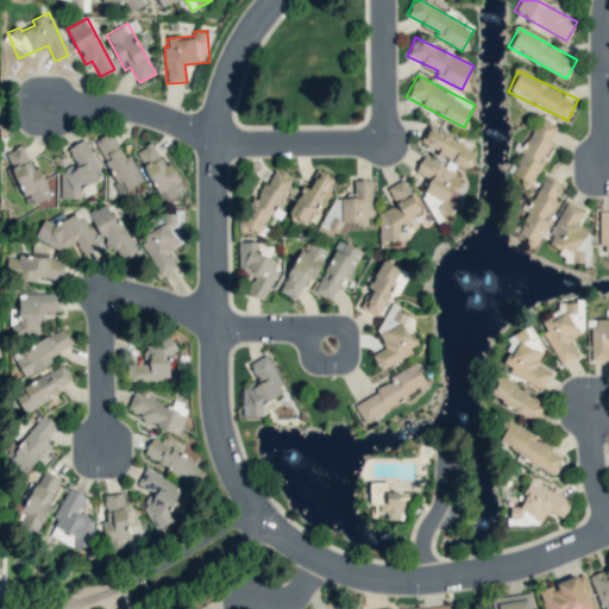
[(509,176),(528,186),(560,127),(540,118),(509,176)]
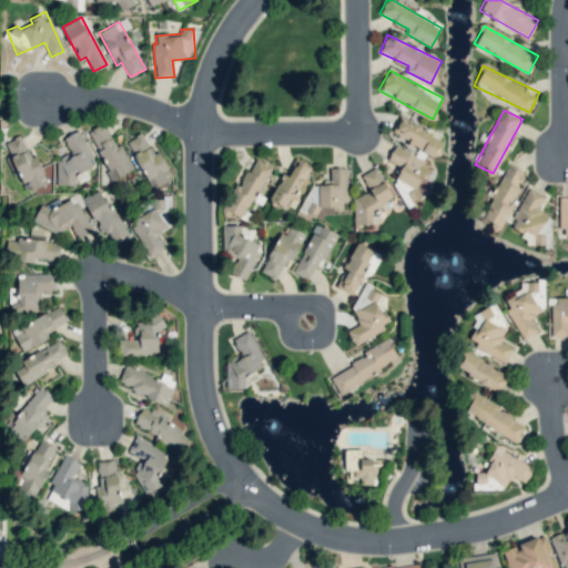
[(413,203),(415,199),(421,200),(429,186),(433,171),(423,165),(425,155),(435,158),(437,151),(443,141),(412,122),(399,120),(392,133),(417,149),(415,155),(411,154),(396,144),(387,159),(396,164),(401,165),(399,171),(388,189),(413,203)]
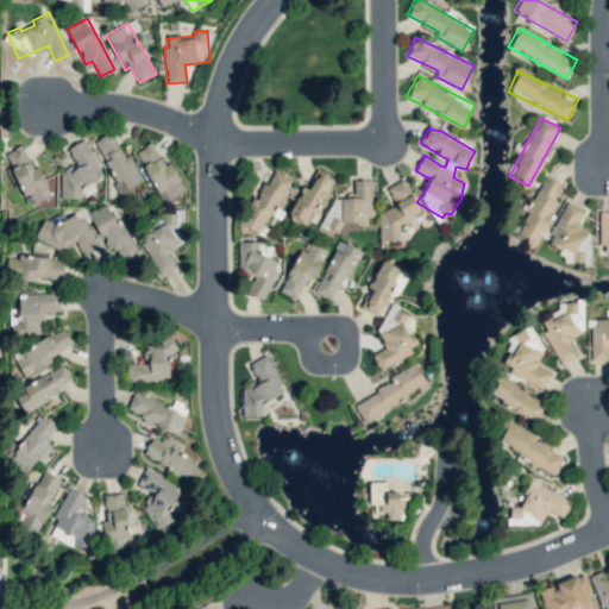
[(114,130),(94,140),(119,193),(140,183),(114,130)]
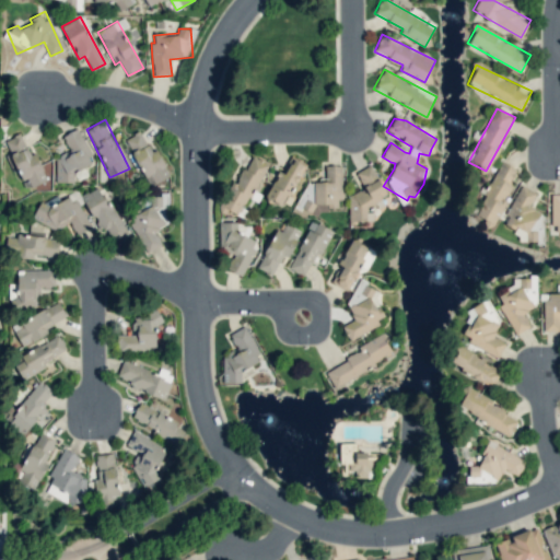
[(60,184),(74,179),(72,172),(93,165),(80,128),(63,135),(69,152),(51,158),(60,184)]
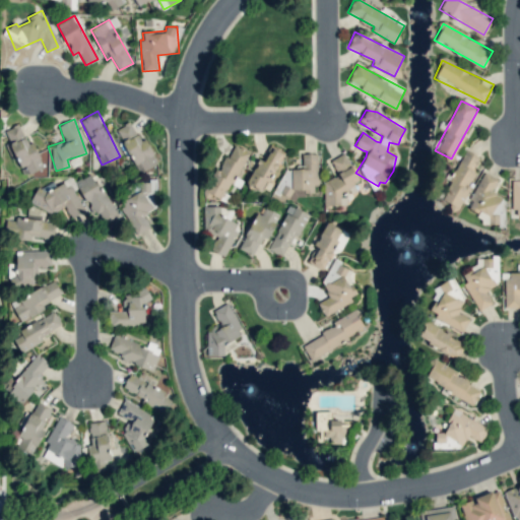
[(138,173),(158,164),(146,138),(139,141),(131,122),(117,128),(138,173)]
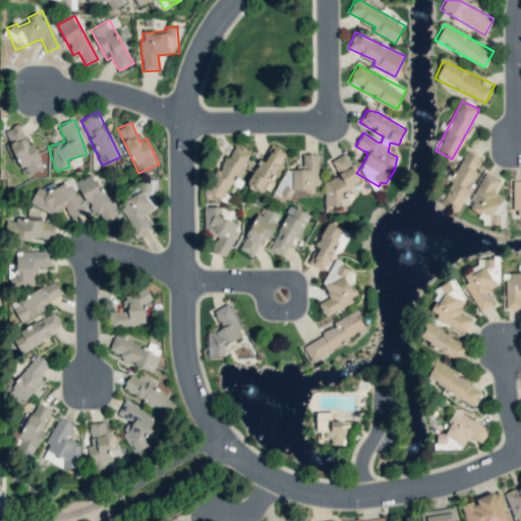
[(23,176),(44,168),(34,142),(27,145),(19,124),(4,130),(9,142),(5,143),(12,160),(16,159),(23,176)]
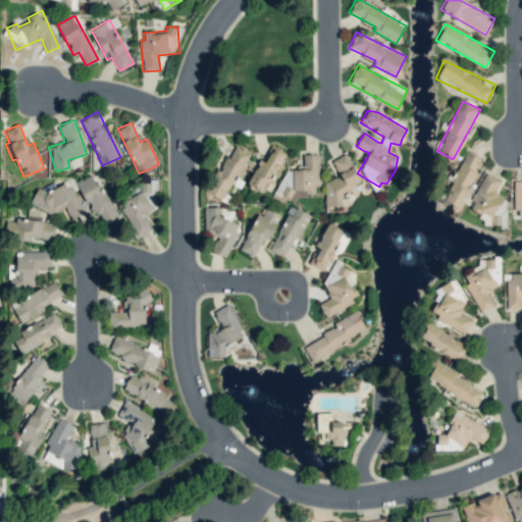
[(249,151),(232,145),(222,171),(215,168),(206,193),(222,199),(228,184),(241,189),(244,180),(239,178),(249,151)]
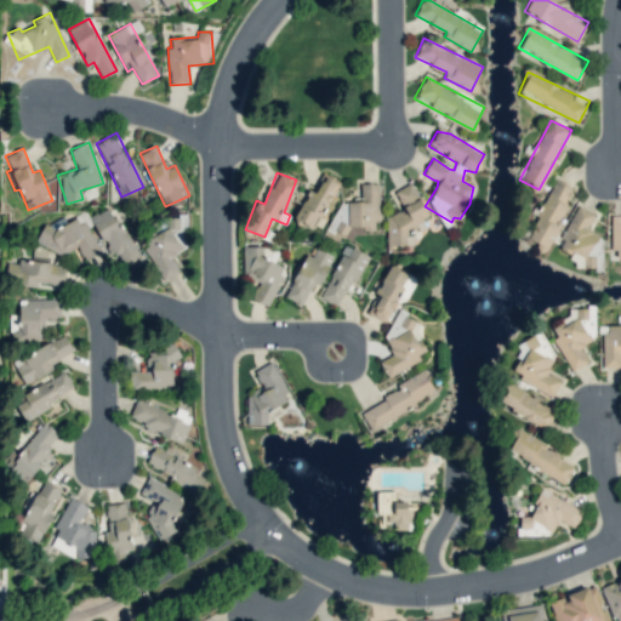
[(298,223),(326,228),(335,178),(322,176),(319,189),(305,187),(298,223)]
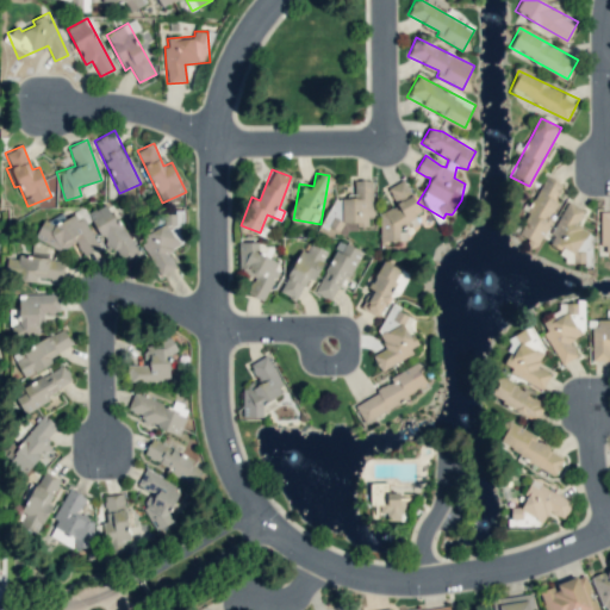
[(534,249),(561,199),(558,195),(564,185),(547,175),(516,232),(530,240),(527,244),(534,249)]
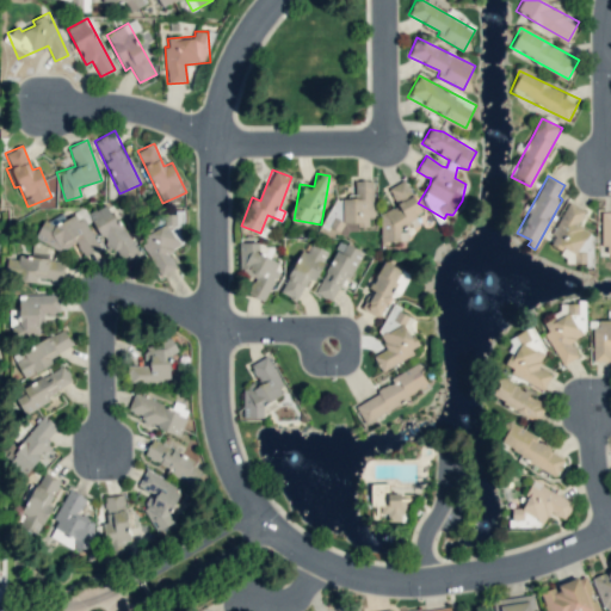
[(374,180),(355,180),(356,197),(328,197),(328,229),(368,229),(368,217),(374,216),(374,180)]
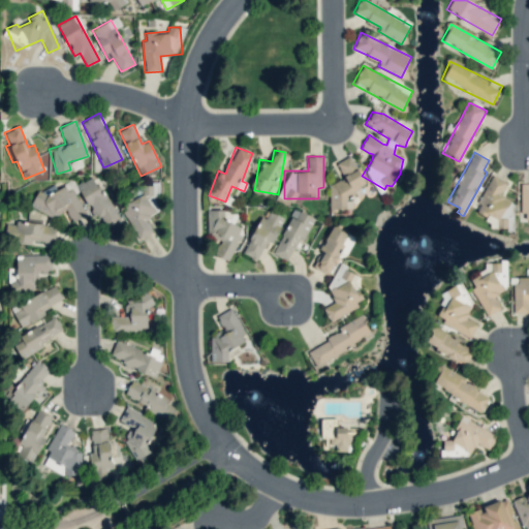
[(330,209),(351,209),(351,192),(360,192),(359,159),(340,159),(340,181),(329,182),(330,209)]
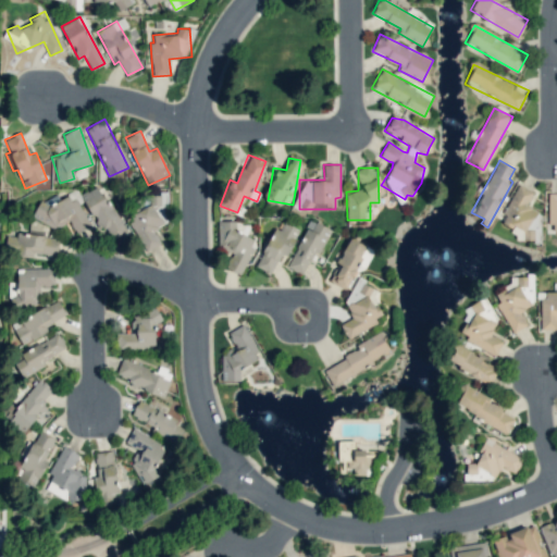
[(127,233),(99,184),(81,195),(100,231),(106,227),(113,240),(127,233)]
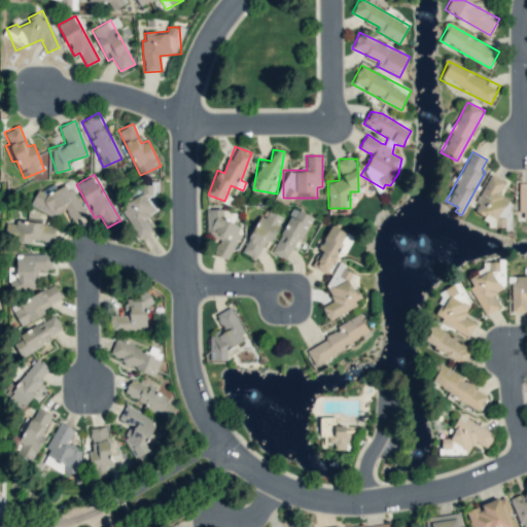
[(502,230),(506,221),(498,217),(507,199),(498,195),(505,181),(491,174),(472,210),(485,216),(483,220),(502,230)]
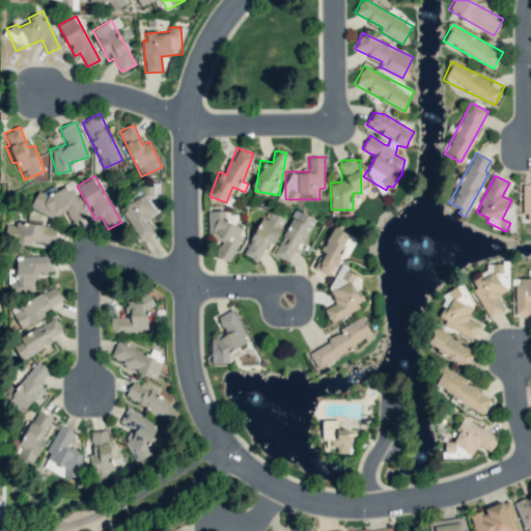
[(44,194),(34,199),(45,221),(67,212),(72,222),(84,217),(70,185),(45,196),(44,194)]
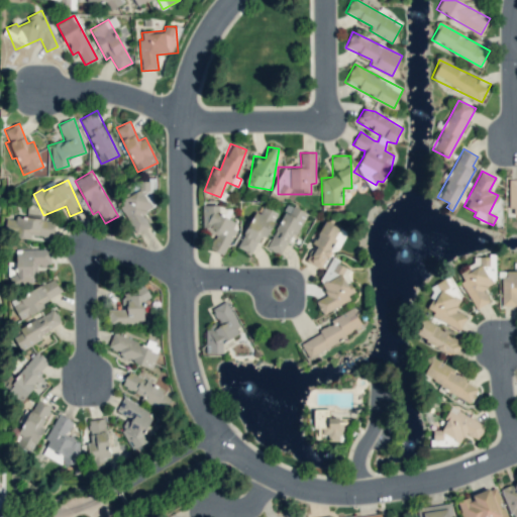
[(143,211),(156,207),(146,181),(136,184),(138,191),(120,198),(133,233),(149,228),(143,211)]
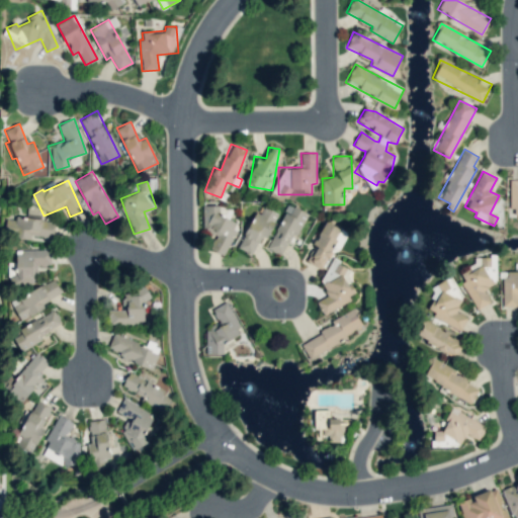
[(278,213),(260,204),(239,249),(251,255),(257,243),(263,245),(278,213)]
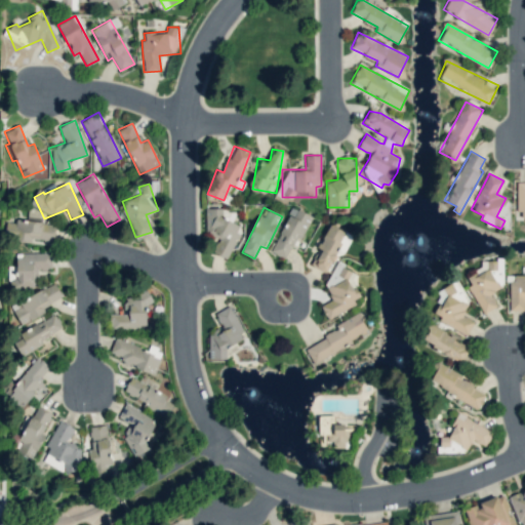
[(288,259),(309,214),(291,207),(272,252),(288,259)]
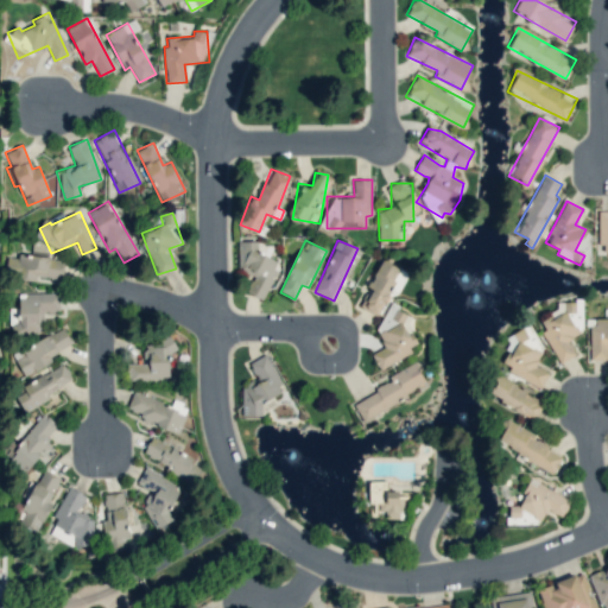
[(238,267),(253,277),(248,286),(248,292),(261,301),(276,276),(276,261),(267,255),(267,246),(258,241),(238,241),(238,267)]
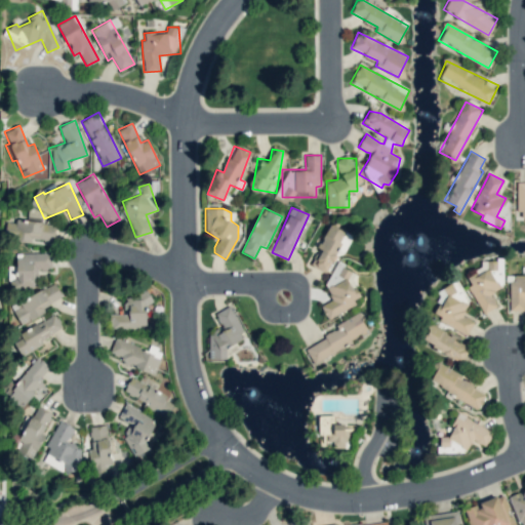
[(310,265),(328,274),(351,234),(330,223),(317,247),(318,248),(310,265)]
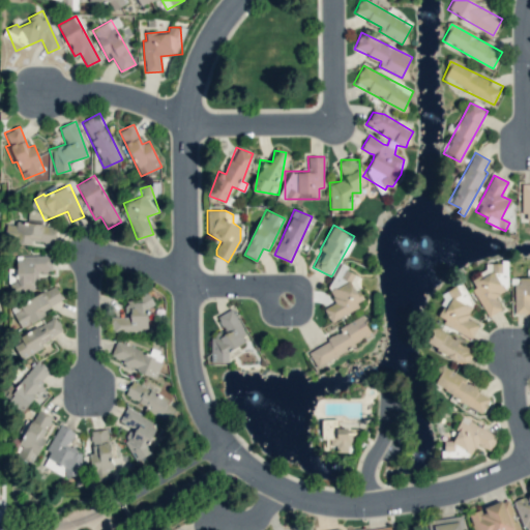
[(8,268),(8,291),(36,292),(37,271),(51,271),(51,256),(17,255),(16,268),(8,268)]
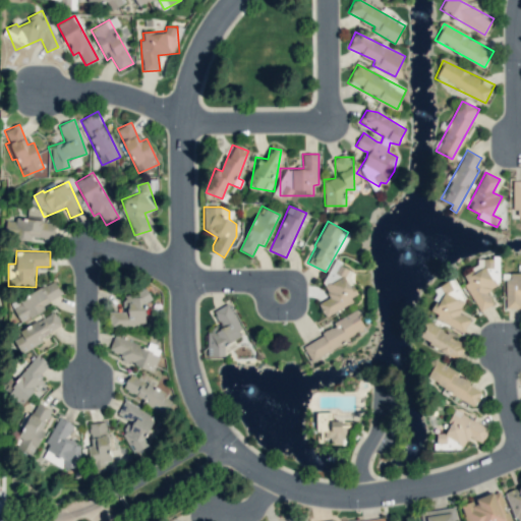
[(499,257),(477,257),(477,270),(468,270),(469,307),(490,307),(489,285),(500,285),(499,257)]
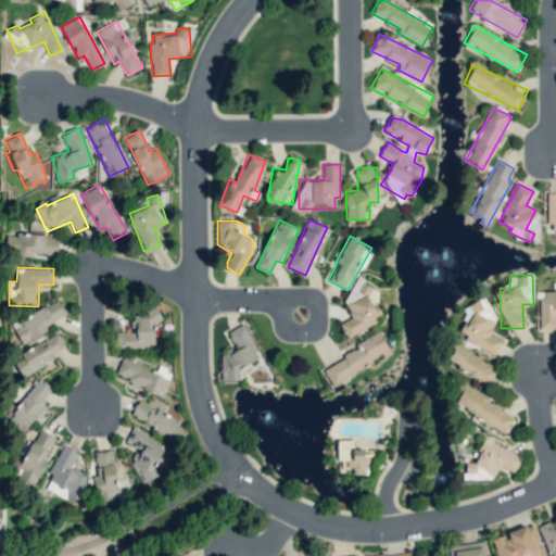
[(348,339),(382,316),(367,292),(370,291),(364,280),(340,297),(352,316),(339,325),(348,339)]
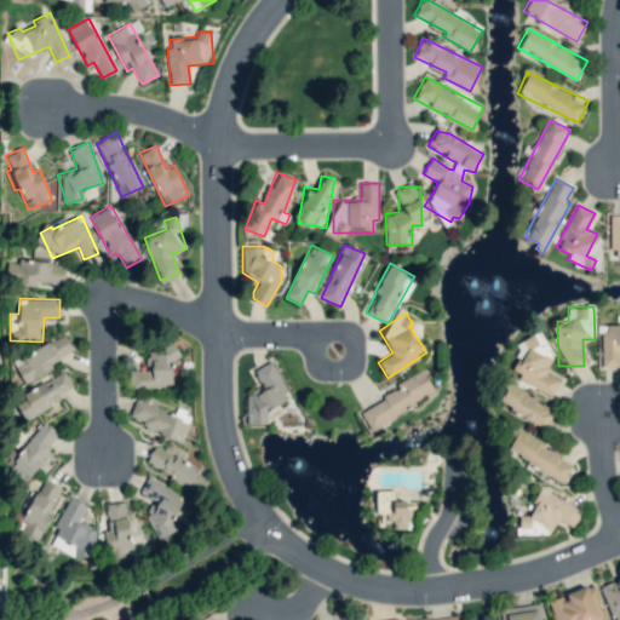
[(603,367),(619,366),(619,323),(602,325),(603,367)]
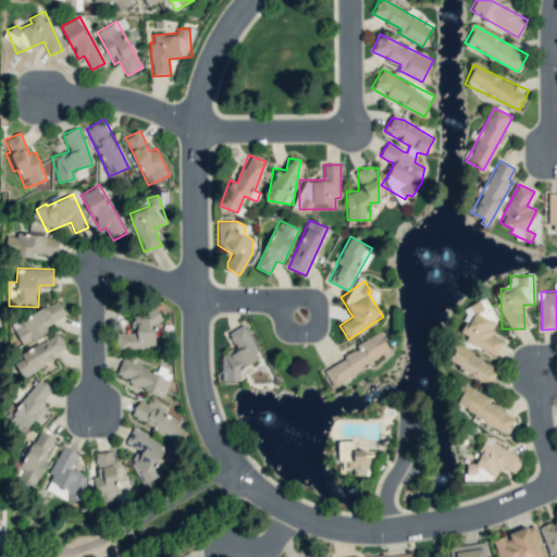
[(21,343),(67,318),(58,299),(12,324),(21,343)]
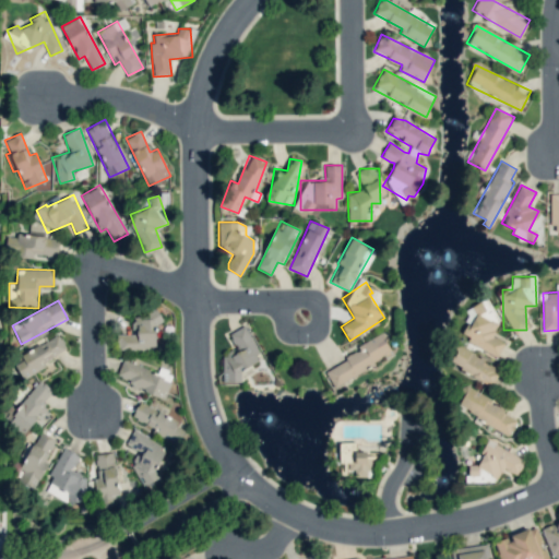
[(492,335),(503,313),(476,300),(459,337),(498,356),(504,342),(492,335)]
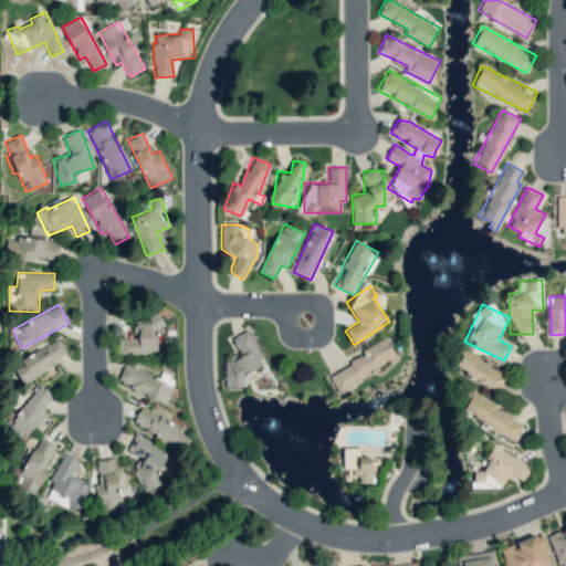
[(135,338),(119,338),(119,353),(157,352),(157,326),(161,326),(161,316),(134,316),(135,338)]
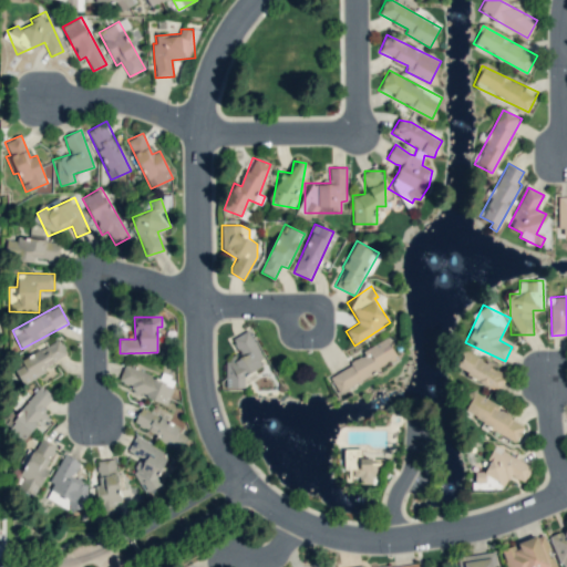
[(233,338),(239,353),(225,360),(226,388),(245,388),(244,372),(251,371),(261,367),(261,353),(249,330),(233,338)]
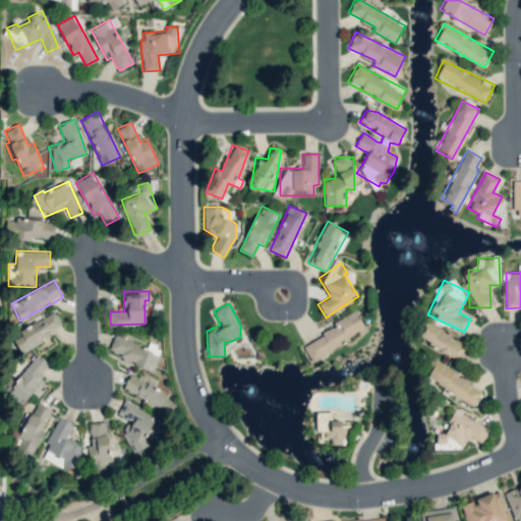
[(21,352),(63,326),(54,310),(20,332),(22,335),(14,340),(21,352)]
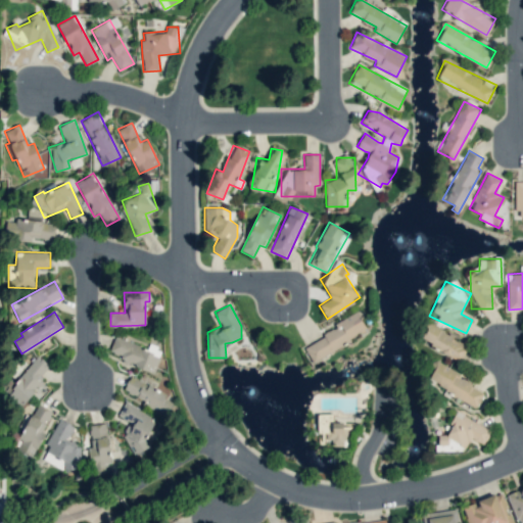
[(302,343),(312,361),(367,332),(359,315),(302,343)]
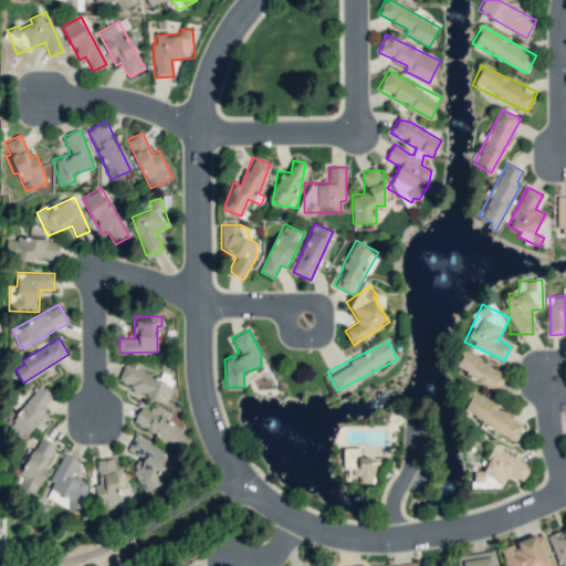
[(456,367),(498,391),(506,375),(464,350),(456,367)]
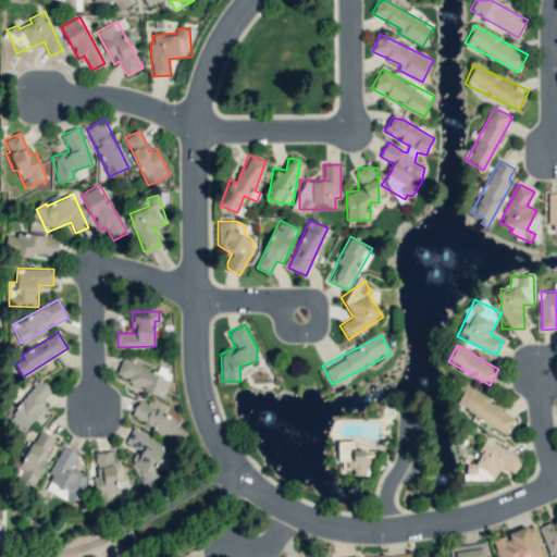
[(165,396),(171,375),(121,361),(116,375),(132,379),(130,386),(165,396)]
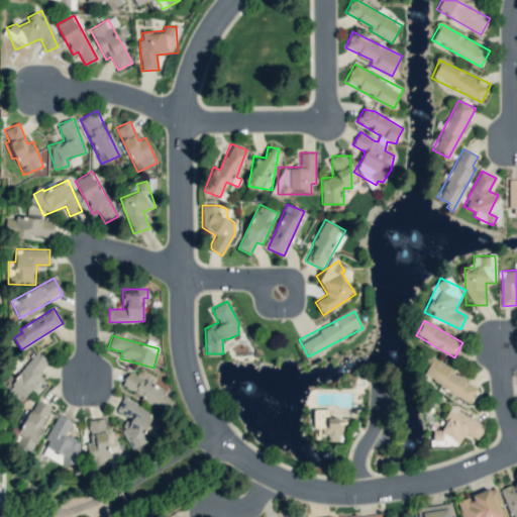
[(36,394),(47,384),(38,375),(49,363),(39,353),(6,386),(21,401),(32,390),(36,394)]
